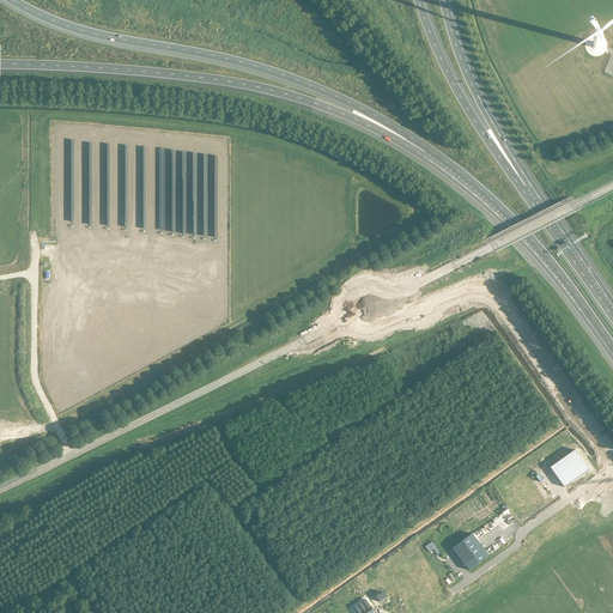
[(575,450),(551,467),(564,487),(589,469),(575,450)]
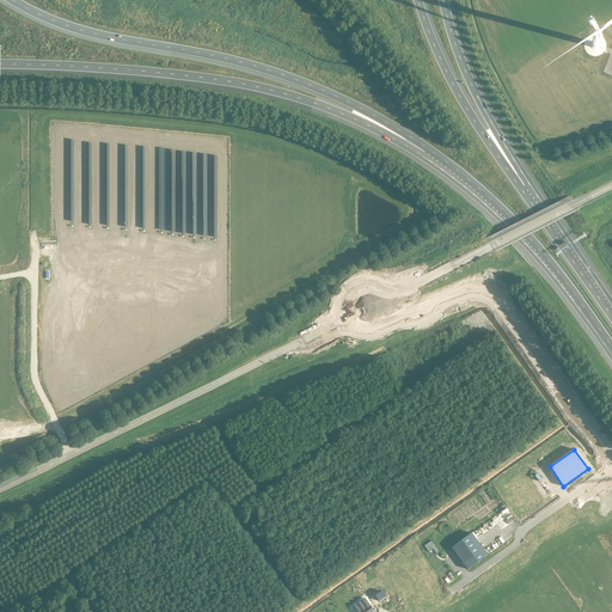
[(472,533),(452,548),(467,569),(488,555),(472,533)]
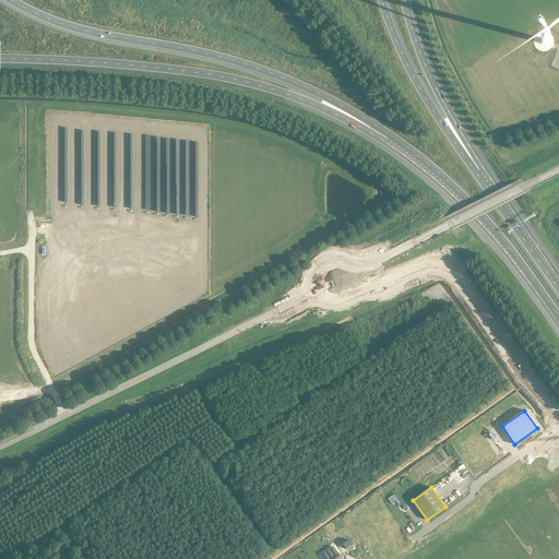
[(394,494),(388,498),(391,504),(396,501),(400,507),(402,506),(394,494)]
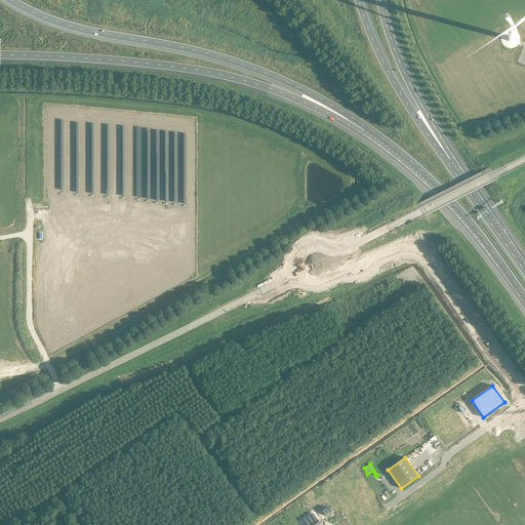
[(327,507),(322,511),(326,516),(331,512),(327,507)]
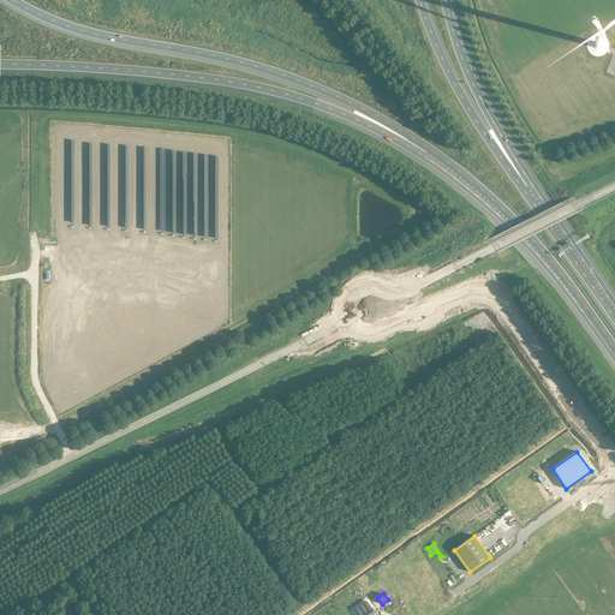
[(358,607),(353,610),(357,614),(372,614),(376,614),(366,601),(362,604),(364,608),(360,610),(358,607)]
